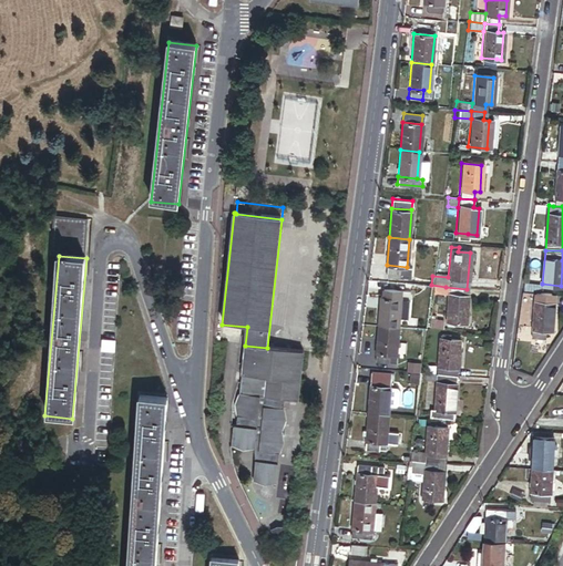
[(407,267),(387,265),(387,275),(393,276),(406,277),(407,267)]
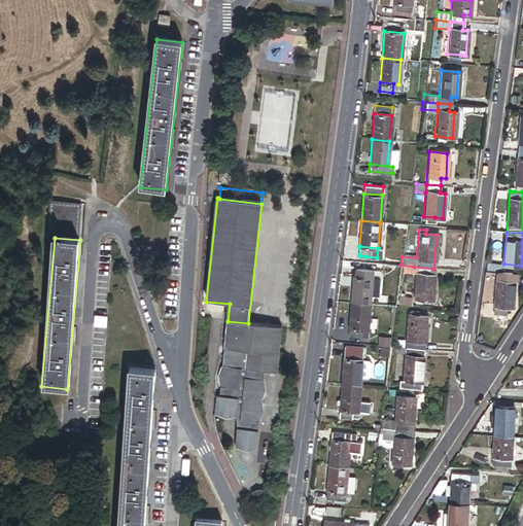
[(430,301),(433,269),(414,267),(414,273),(415,274),(412,303),(419,303),(420,300),(430,301)]
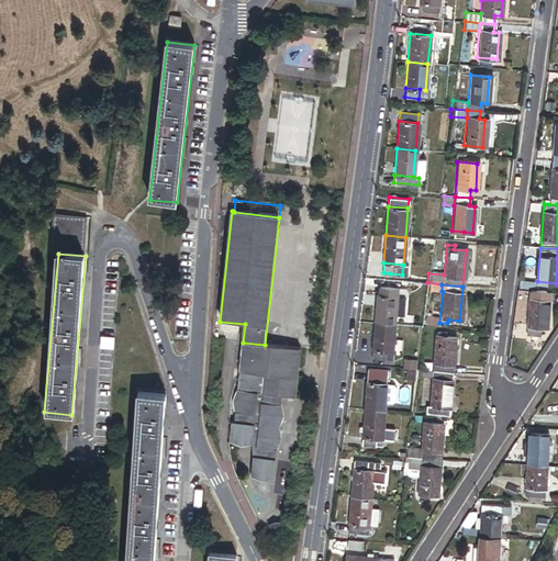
[(372,323),(393,325),(394,315),(395,298),(395,296),(389,295),(389,289),(376,288),(376,294),(375,294),(372,323)]
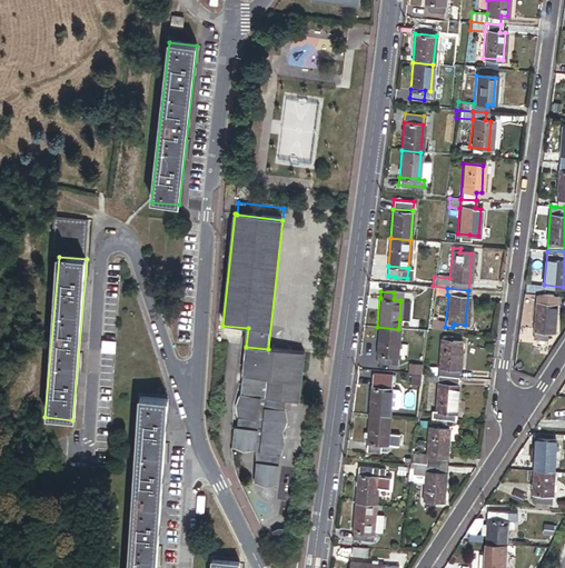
[(553,331),(555,305),(551,304),(552,296),(536,295),(533,338),(537,339),(537,342),(542,342),(543,339),(546,339),(546,330),(553,331)]
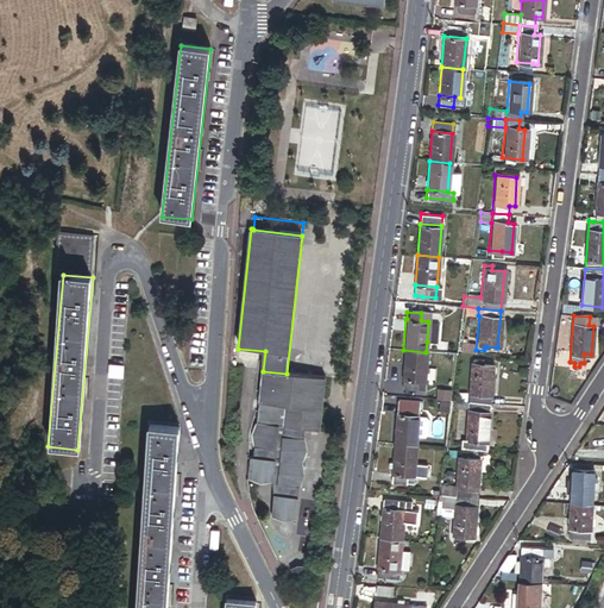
[(428,323),(427,342),(435,343),(438,324),(428,323)]
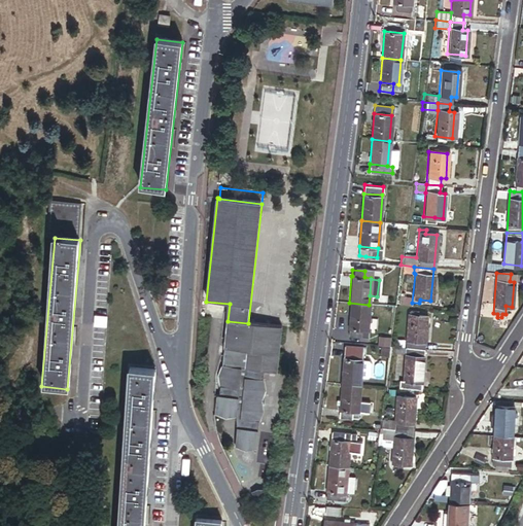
[(367,329),(369,305),(349,303),(346,328),(347,328),(347,336),(358,337),(359,329),(367,329)]
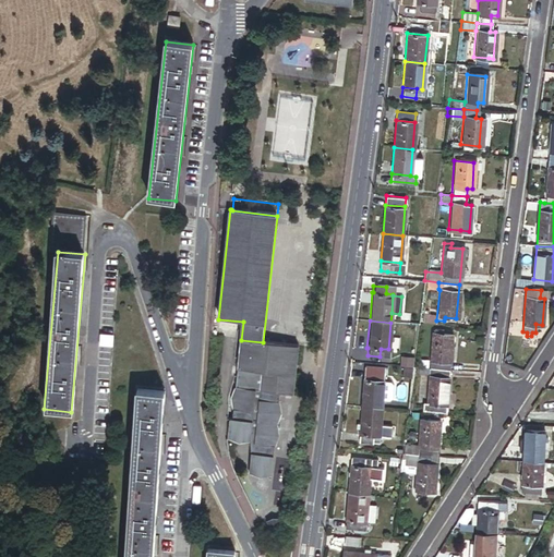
[(428,368),(448,371),(452,336),(442,335),(433,334),(432,334),(430,361),(429,361),(428,368)]
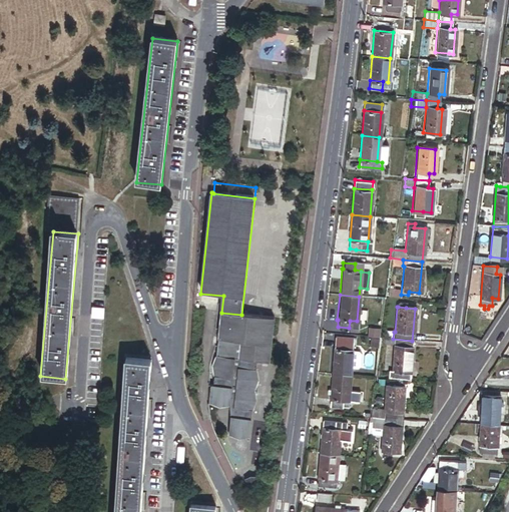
[(241,315),(221,313),(218,330),(216,348),(216,358),(212,367),(214,378),(213,387),(211,386),(209,404),(219,408),(229,407),(230,417),(228,437),(238,440),(249,439),(252,412),(257,401),(255,391),(259,381),(257,370),(258,362),(270,363),(275,319),(241,315)]
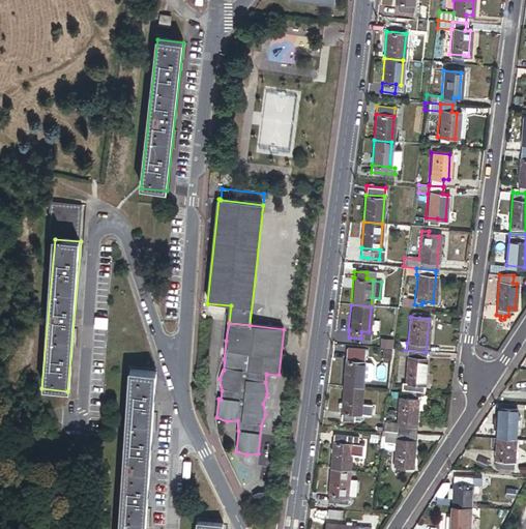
[(369,381),(371,379),(372,365),(370,363),(363,362),(364,349),(345,347),(344,360),(345,360),(343,387),(361,388),(361,381),(369,381)]
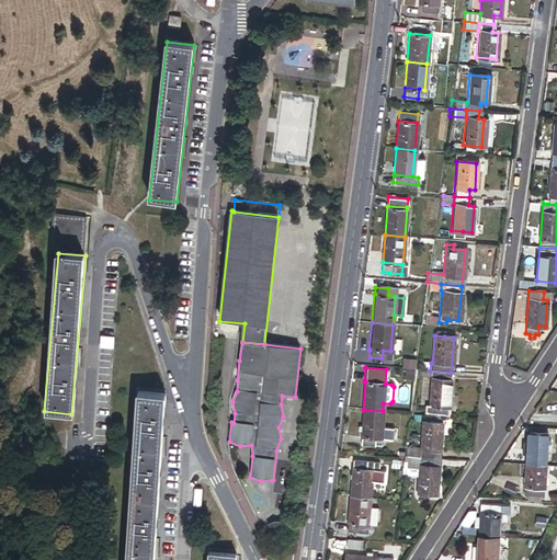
[(447,407),(451,373),(430,370),(430,378),(431,378),(429,404),(447,407)]
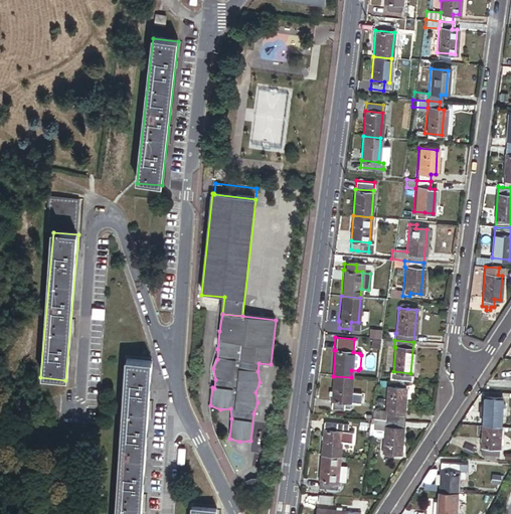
[(143,513),(152,362),(127,360),(118,513),(143,513)]
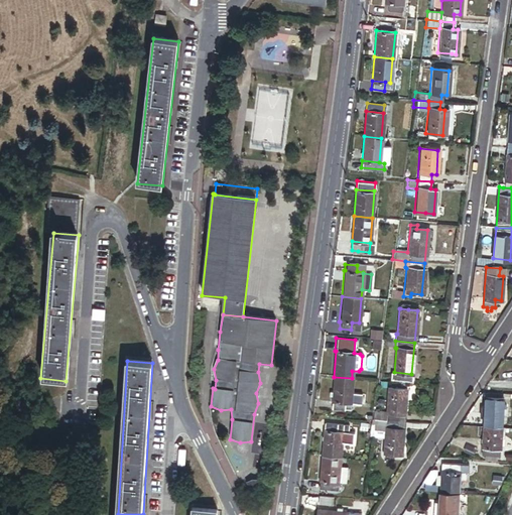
[(389,372),(388,380),(410,382),(411,374),(394,372),(389,372)]
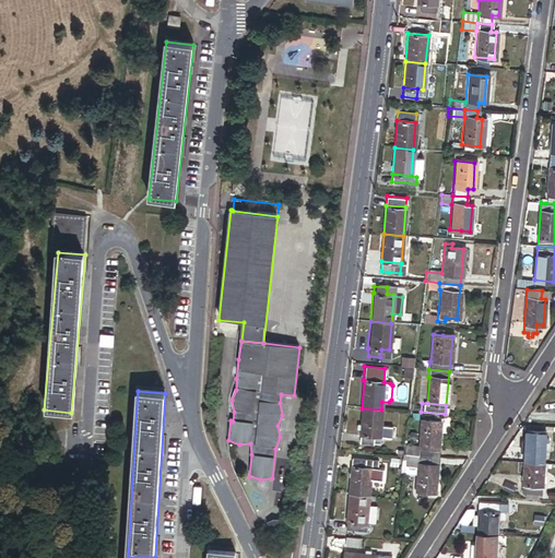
[(379,427),(381,410),(362,408),(359,434),(358,434),(357,442),(372,443),(373,437),(379,437),(379,427)]
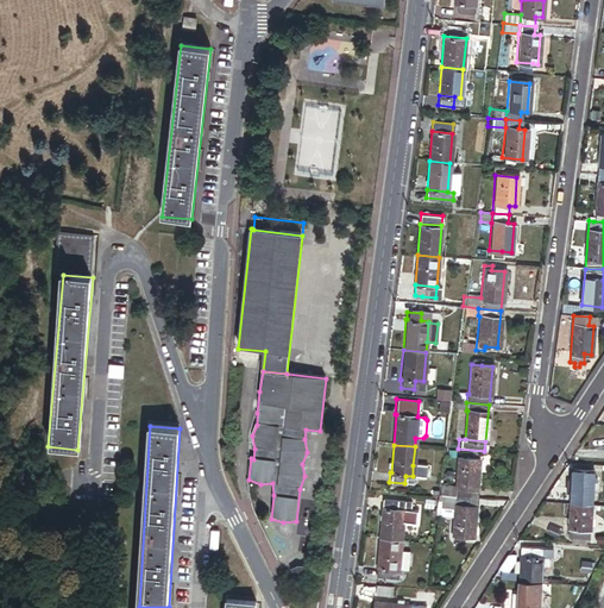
[(453,496),(474,499),(474,490),(477,490),(479,459),(458,457),(455,488),(454,488),(453,496)]
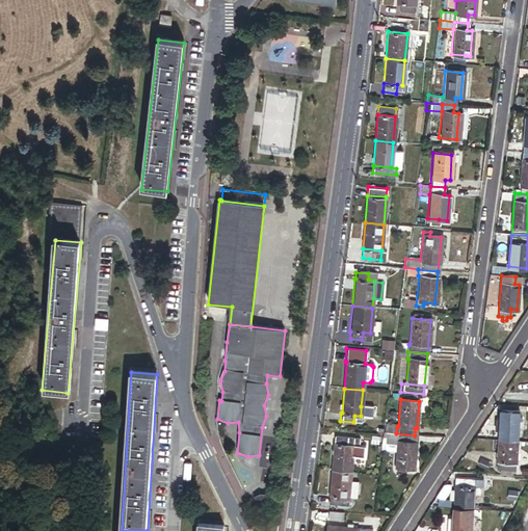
[(371,406),(361,406),(361,416),(371,417),(371,406)]
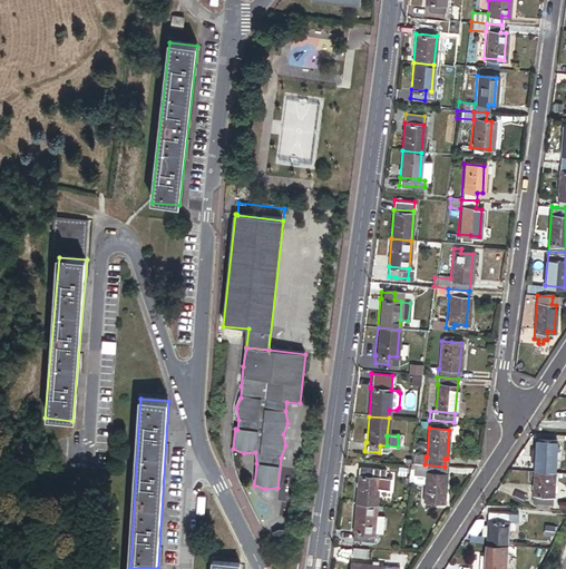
[(555,442),(535,441),(534,454),(530,454),(530,459),(534,459),(533,472),(553,473),(555,442)]
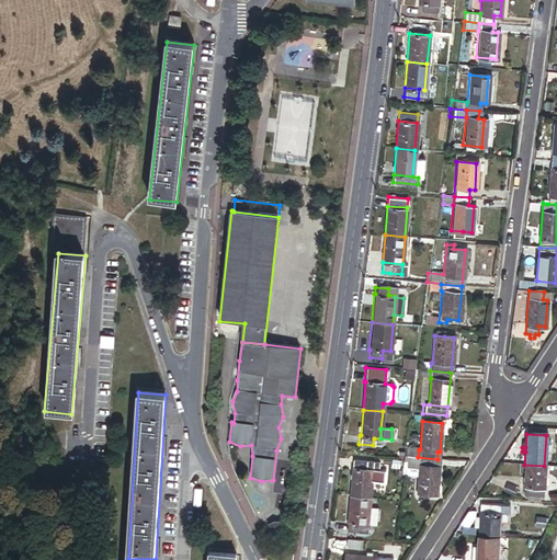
[(406,448),(405,456),(418,457),(419,449),(406,448)]
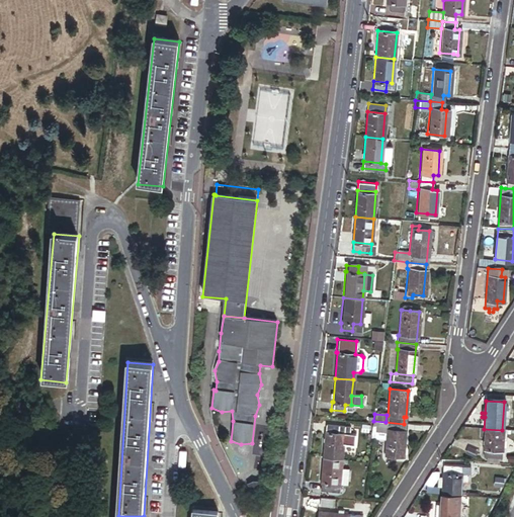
[(386,431),(386,422),(373,421),(370,441),(373,441),(375,432),(387,433),(387,431),(386,431)]
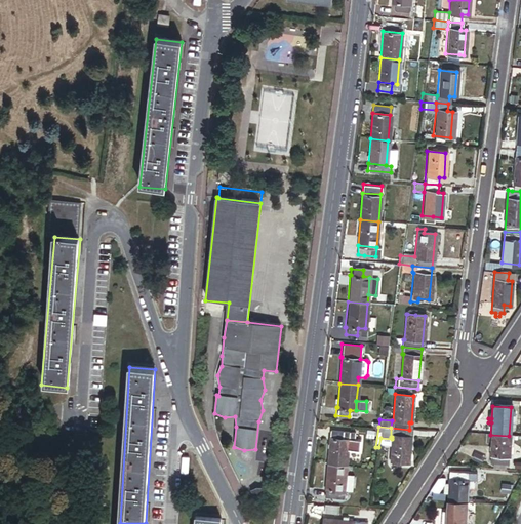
[(408,437),(409,430),(391,428),(391,437),(392,437),(392,439),(390,459),(408,460),(410,437),(408,437)]
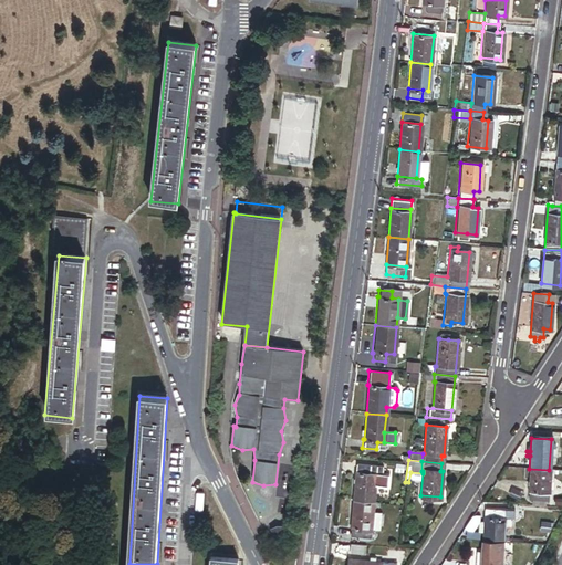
[(352,501),(371,502),(373,485),(373,474),(367,473),(367,466),(354,464),(352,501)]
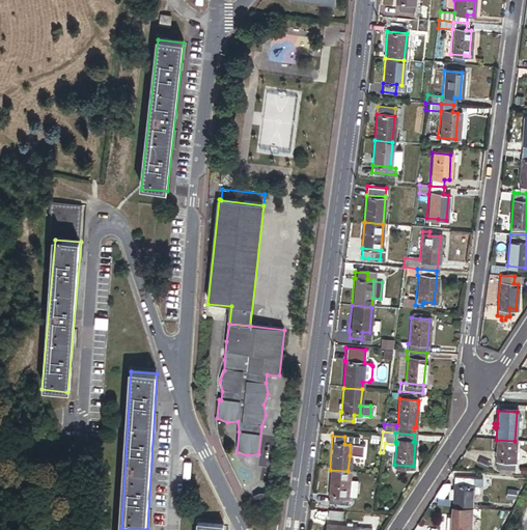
[(358,438),(351,438),(350,445),(350,455),(362,456),(363,446),(357,446),(358,438)]
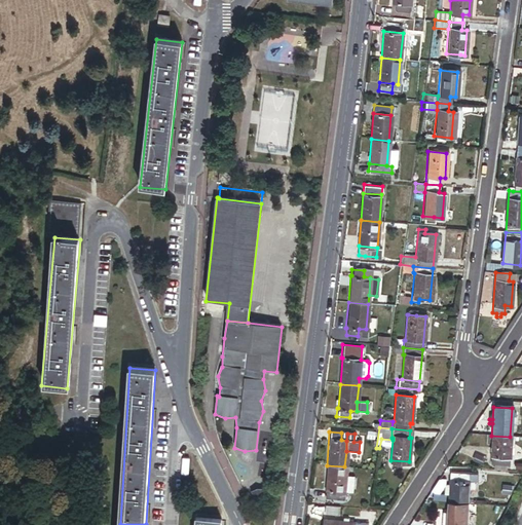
[(510,437),(491,436),(489,464),(504,465),(504,458),(509,458),(510,437)]
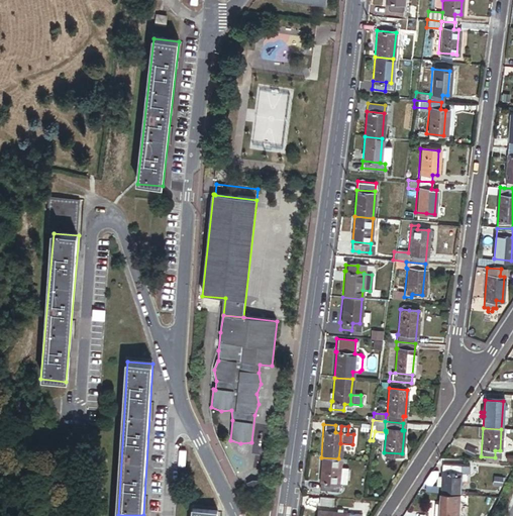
[(338,468),(338,458),(321,457),(319,482),(318,482),(317,491),(330,492),(330,483),(337,484),(338,468)]
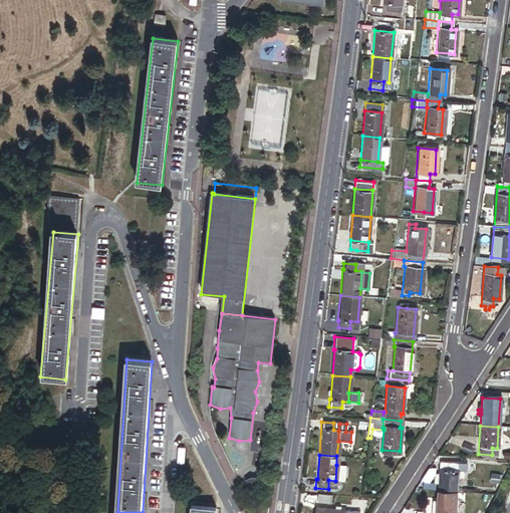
[(456,463),(439,462),(438,474),(433,474),(433,479),(437,480),(436,490),(455,491),(456,463)]
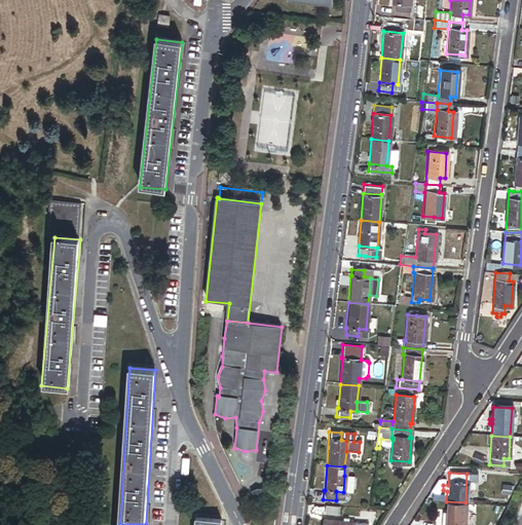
[(352,477),(344,476),(343,492),(350,492),(352,477)]
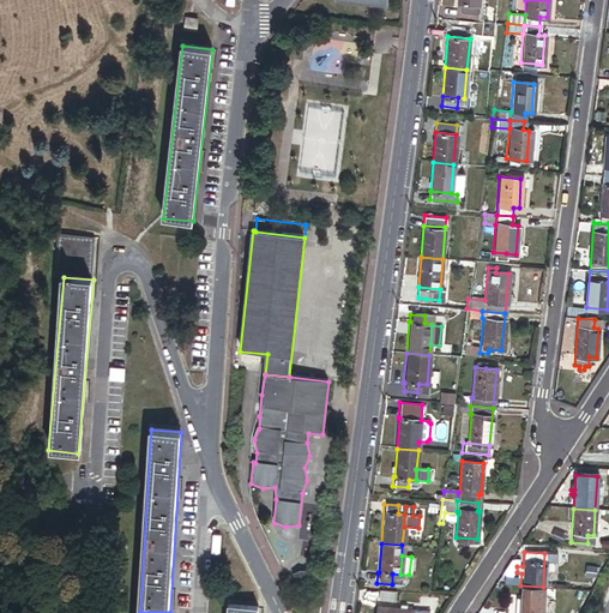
[(300,571),(294,575),(299,584),(307,582),(308,571),(300,571)]
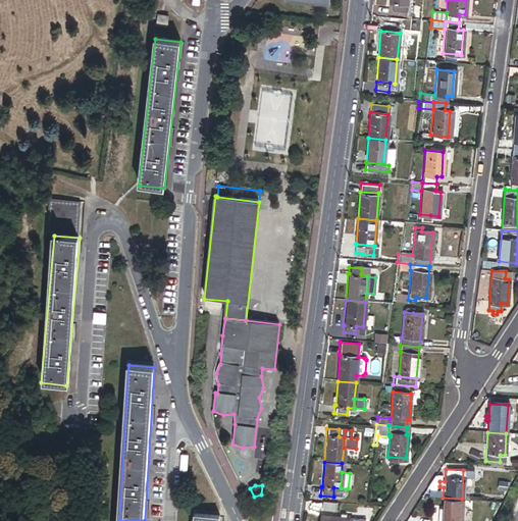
[(460,520),(462,499),(443,498),(443,510),(434,509),(433,520),(460,520)]
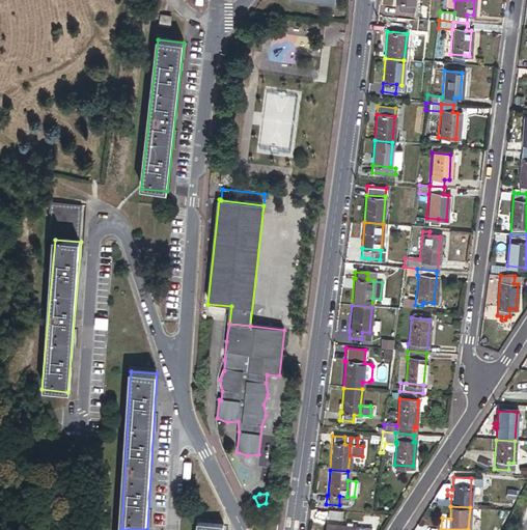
[(341,521),(342,511),(327,510),(326,519),(341,521)]
